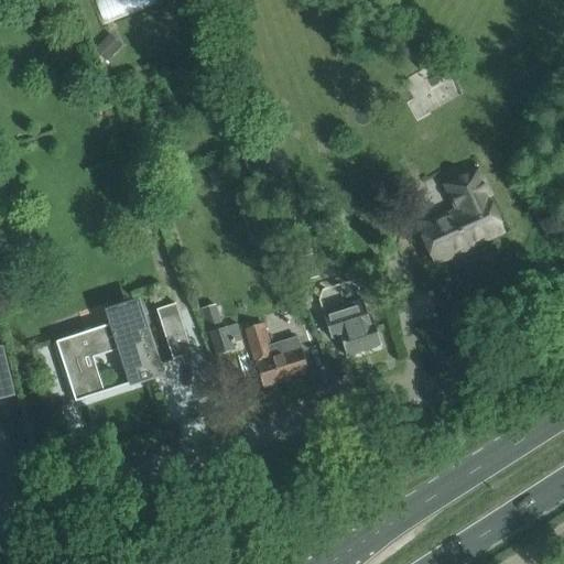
[(96,49),(108,61),(122,45),(110,34),(96,49)]
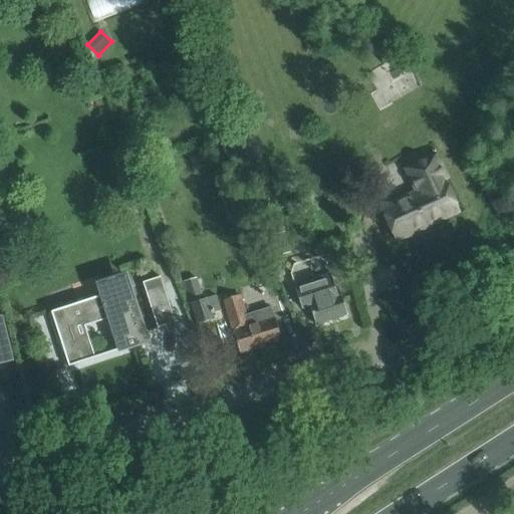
[(407,170),(418,192),(381,209),(396,240),(459,211),(434,157),(407,170)]
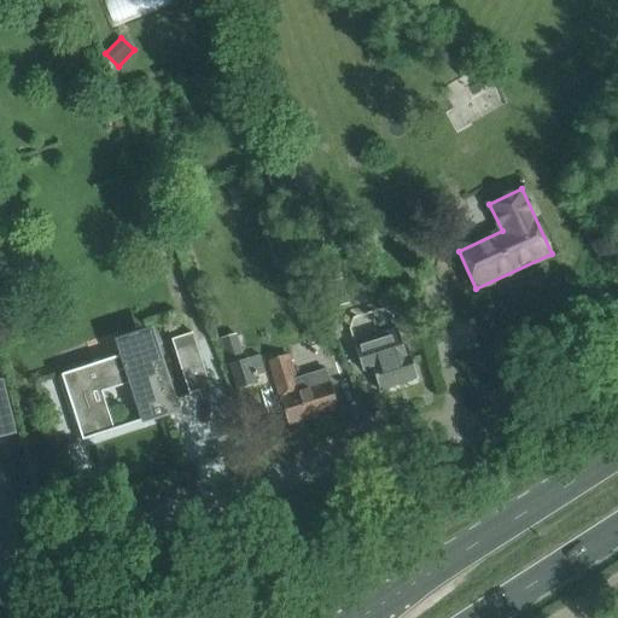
[(326,285),(332,304),(345,301),(338,281),(326,285)]
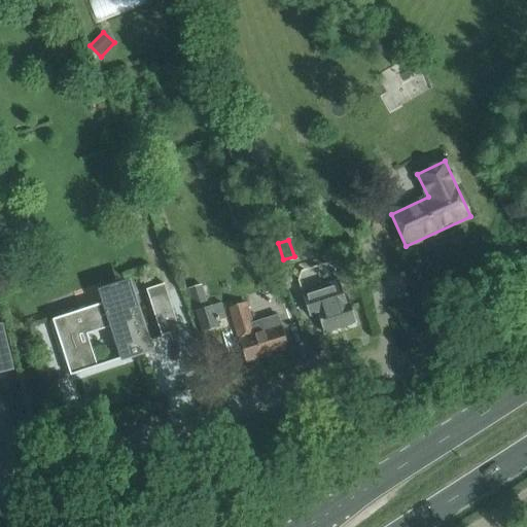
[(356,323),(349,299),(345,300),(339,281),(302,293),(310,317),(318,314),(324,334),(356,323)]
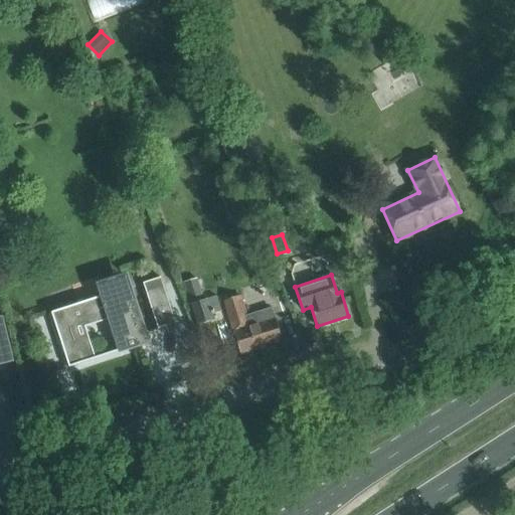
[(160,278),(143,284),(158,329),(174,323),(177,331),(178,331),(161,277),(159,278),(160,278)]
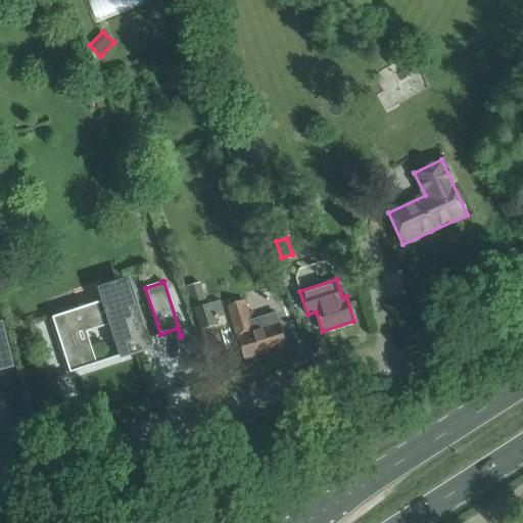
[(201,283),(188,286),(194,308),(200,330),(218,325),(216,320),(225,317),(220,301),(208,304),(201,283)]
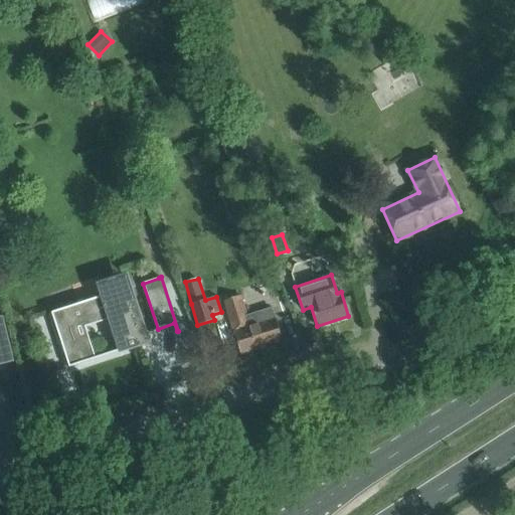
[(69,367),(96,359),(86,327),(111,319),(121,350),(147,342),(130,287),(51,313),(69,367)]
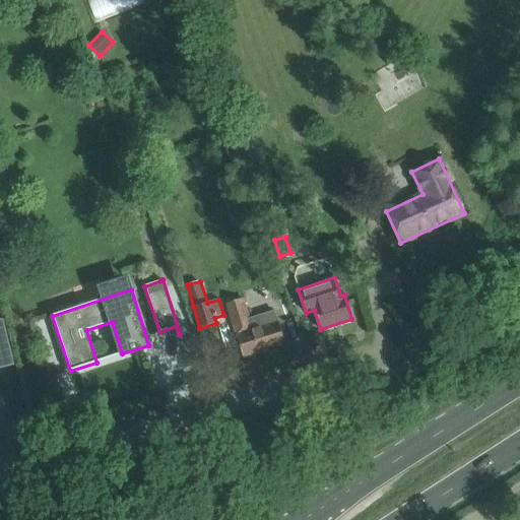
[(225,305),(243,358),(284,343),(274,312),(249,320),(242,300),(225,305)]
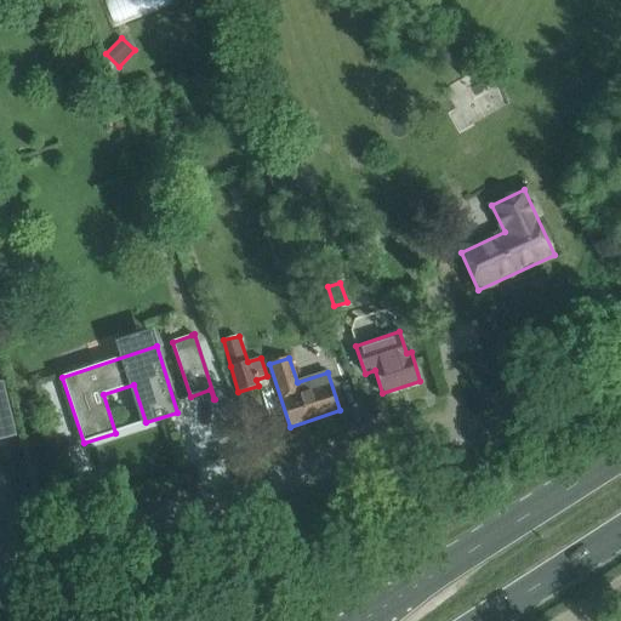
[(13,414),(0,416),(0,443),(20,440),(13,414)]
